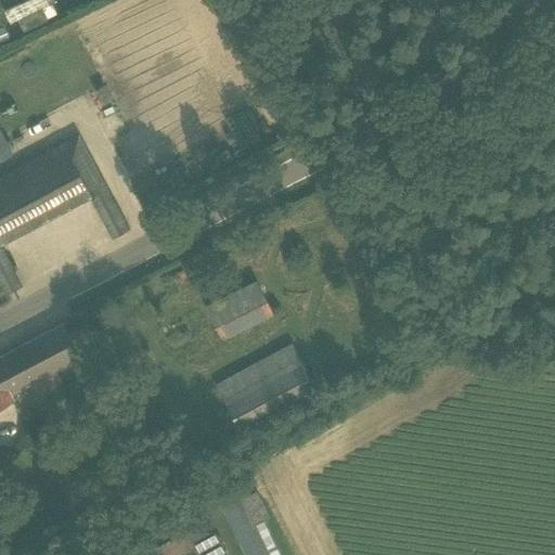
[(0,42),(10,38),(4,26),(0,28),(0,42)]
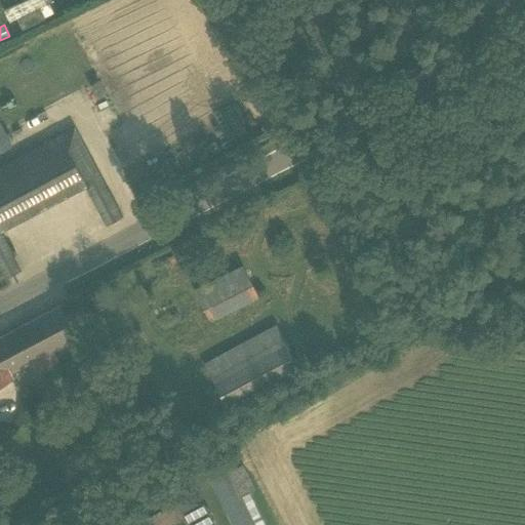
[(96,99),(108,94),(105,88),(102,89),(98,81),(90,84),(96,99)]
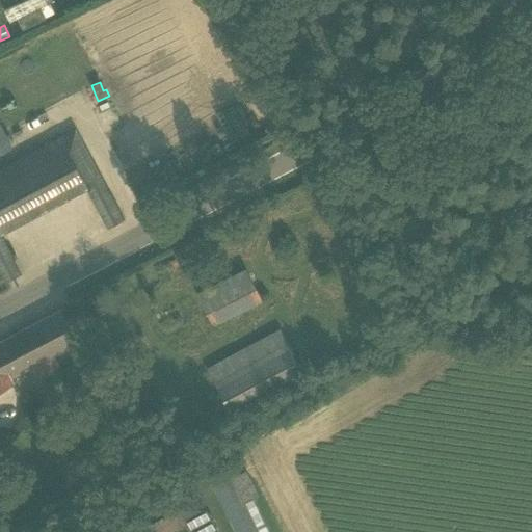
[(0,125),(0,152),(9,149),(0,125)]
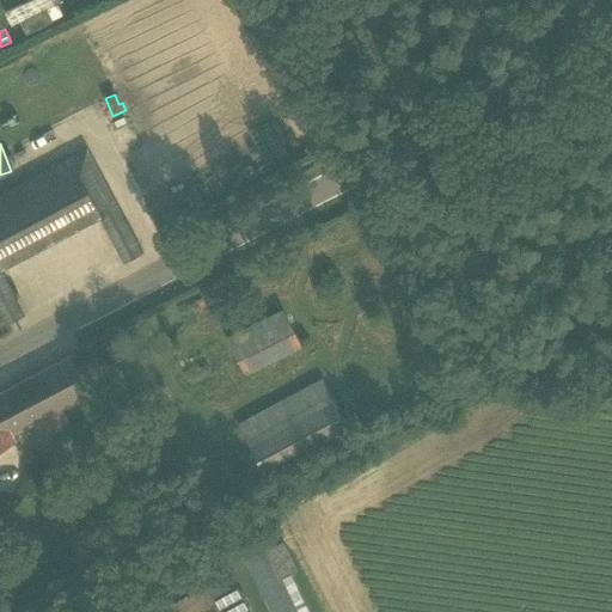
[(10,324),(24,316),(0,270),(101,216),(115,242),(126,262),(142,254),(132,232),(87,150),(0,196),(0,312),(7,325),(10,324)]
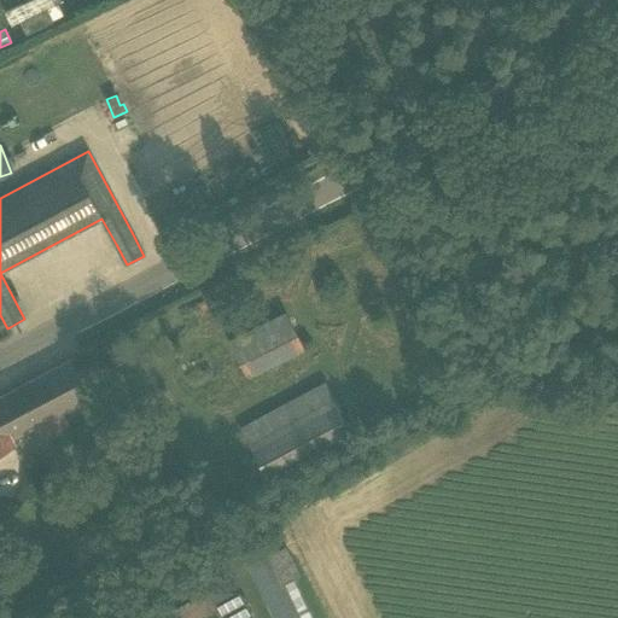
[(217,198),(263,180),(256,164),(226,176),(222,169),(208,175),(217,198)]
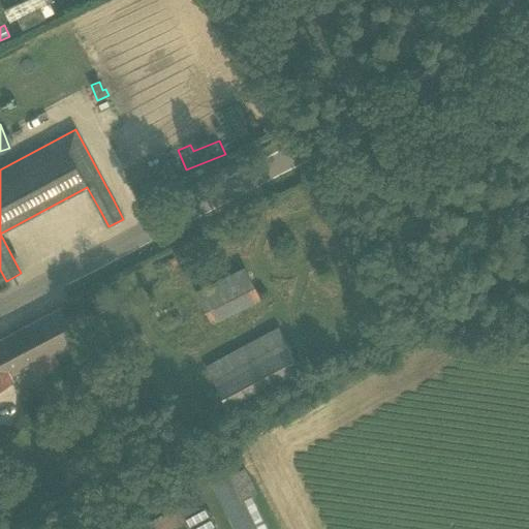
[(164,261),(167,269),(173,266),(169,259),(164,261)]
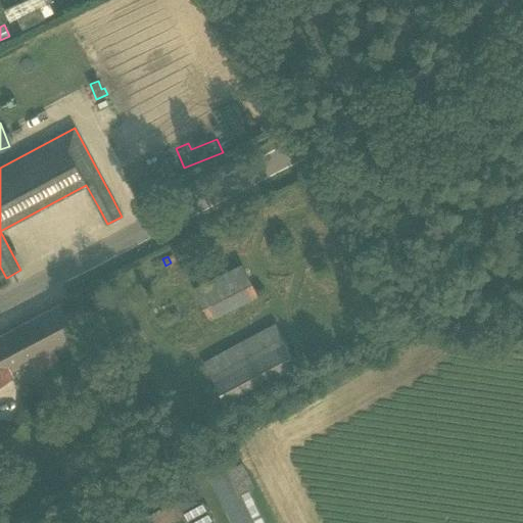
[(242,265),(194,288),(209,321),(258,297),(242,265)]
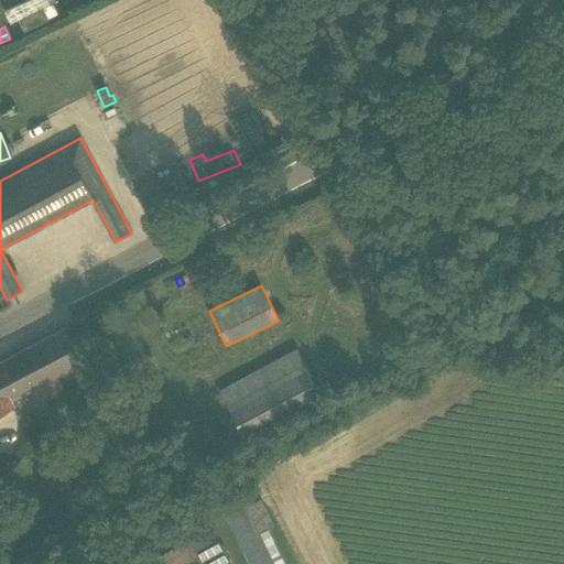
[(83,365),(64,329),(0,361),(0,412),(14,405),(12,401),(83,365)]
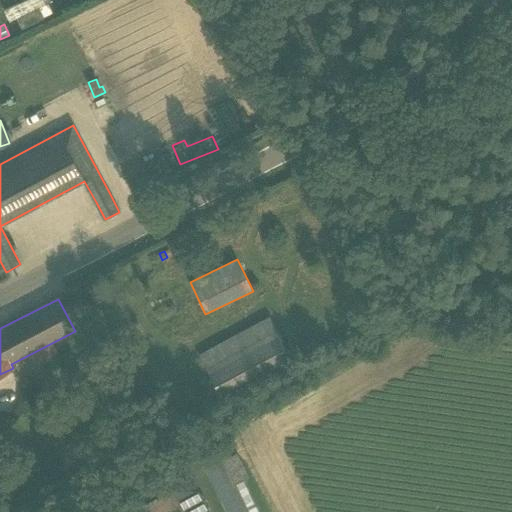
[(269,316),(199,355),(224,402),(295,364),(269,316)]
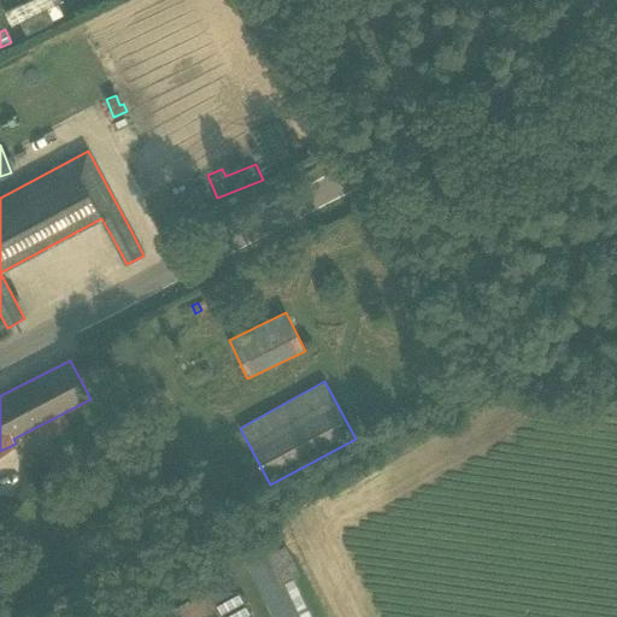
[(109,564),(125,557),(119,542),(103,550),(109,564)]
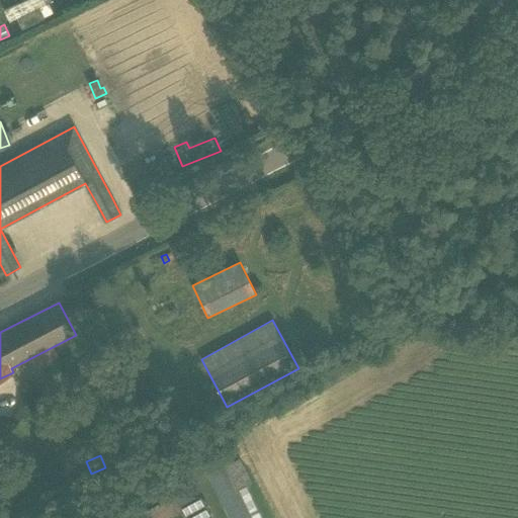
[(229,517),(251,517),(226,465),(208,473),(229,517)]
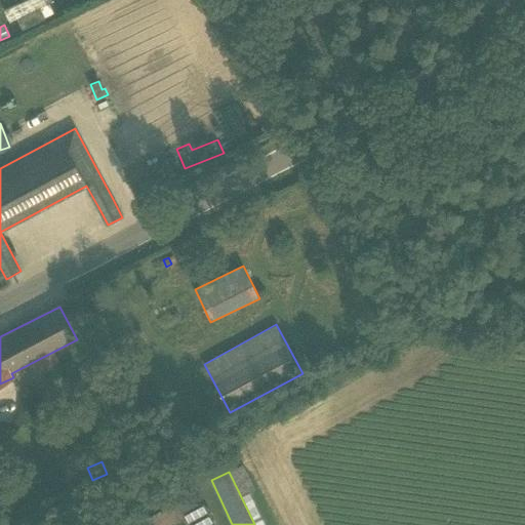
[(176,505),(188,524),(214,524),(204,505),(180,502),(176,505)]
